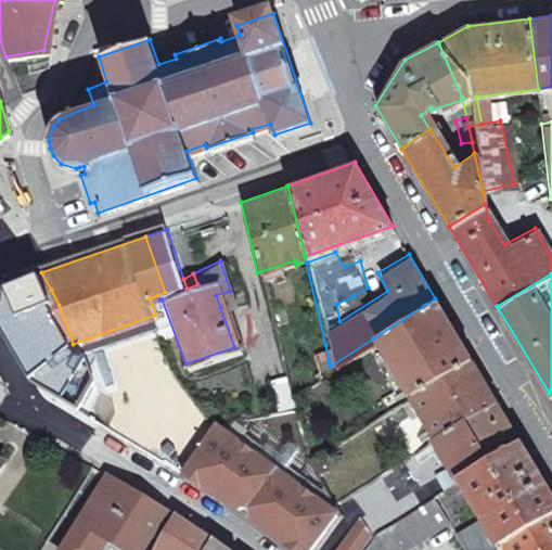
[(54,359),(73,344),(59,305),(51,290),(34,301),(39,312),(5,333),(30,376),(33,378),(54,359)]
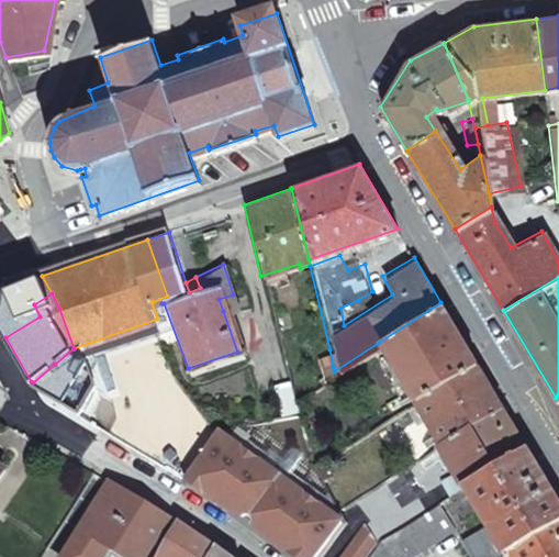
[(219,299),(223,311),(236,307),(233,294),(219,299)]
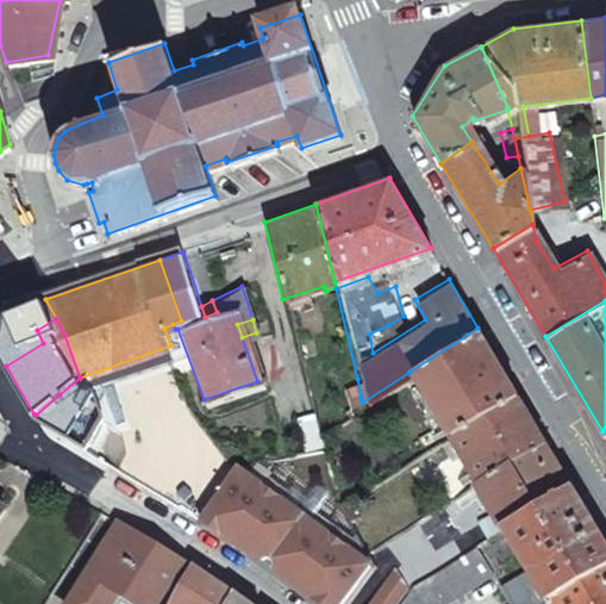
[(447,433),(516,390),(478,328),(410,372),(447,433)]
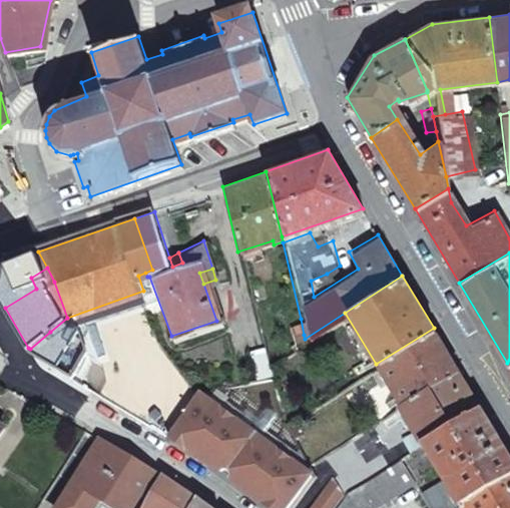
[(289,340),(304,335),(301,319),(285,325),(289,340)]
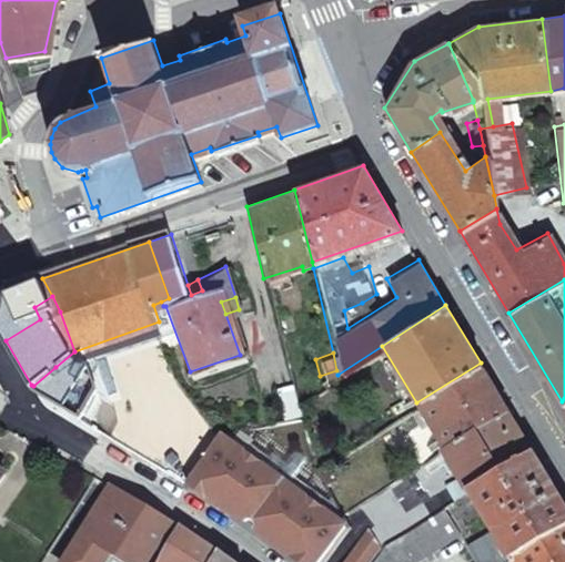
[(444,447),(507,407),(481,363),(416,402),(444,447)]
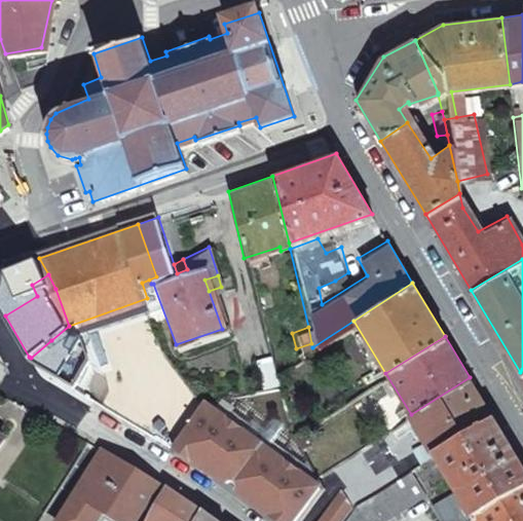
[(73,384),(78,375),(87,361),(51,340),(31,358),(73,384)]
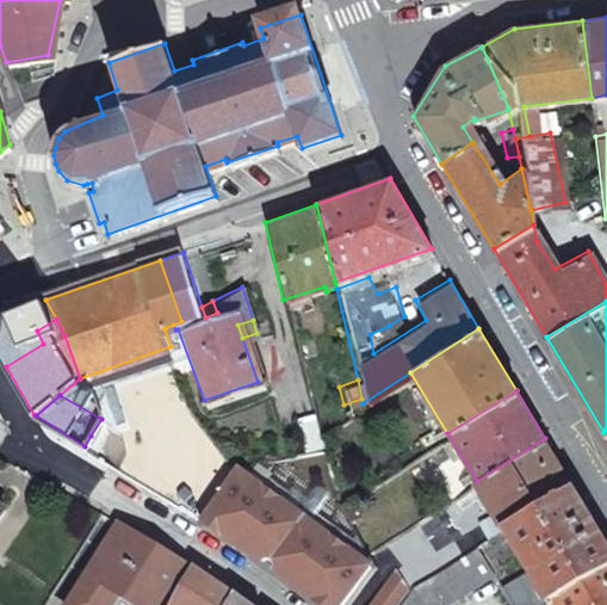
[(332,505),(347,497),(338,471),(353,461),(335,421),(315,434),(319,445),(324,473),(332,505)]
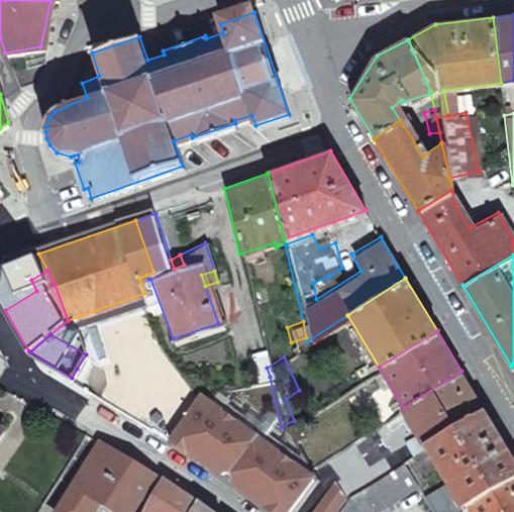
[(422,446),(484,407),(461,371),(404,407),(400,408),(422,446)]
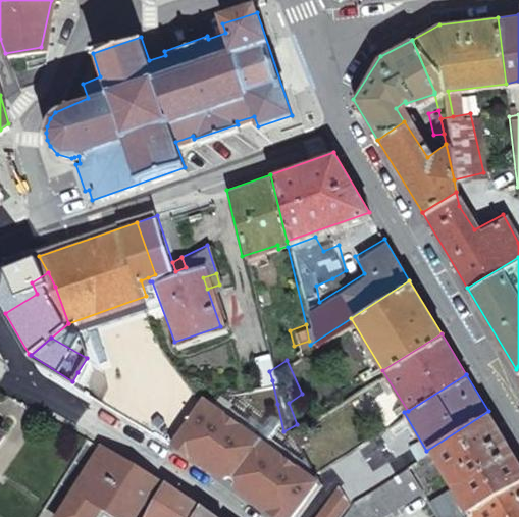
[(171,437),(168,443),(200,461),(275,516),(291,516),(318,480),(198,393),(171,437)]
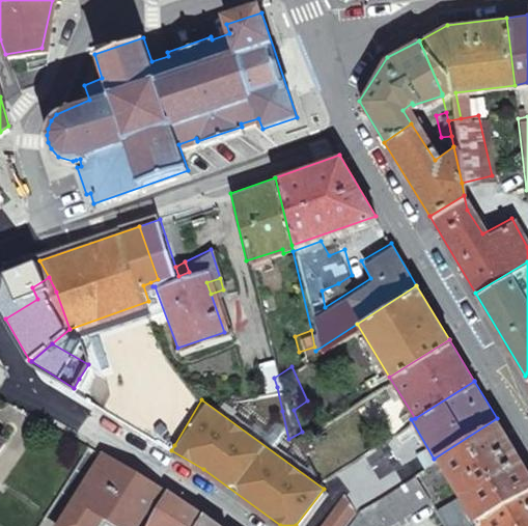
[(527,488),(527,470),(497,418),(434,459),(420,467),(431,483),(445,475),(455,493),(431,508),(442,525),(464,525),(473,521),(527,488)]
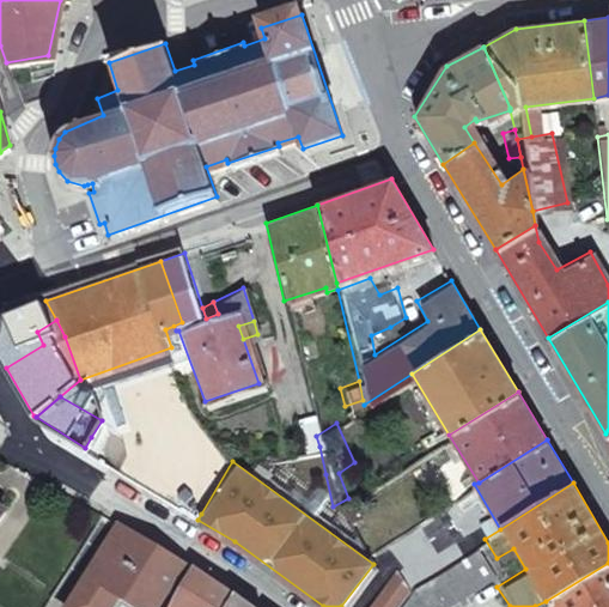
[(0,517),(12,499),(0,491),(0,517)]
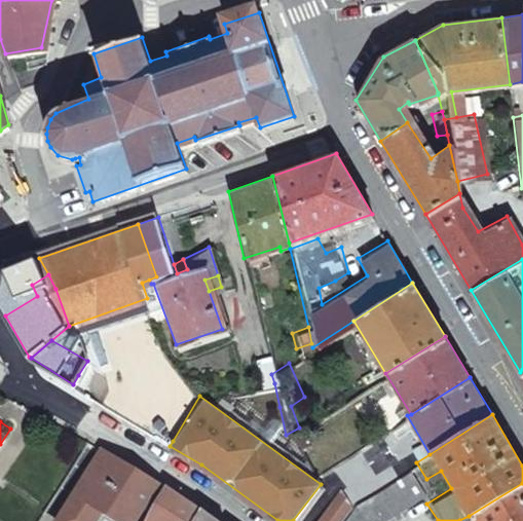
[(307,441),(299,428),(286,435),(296,448),(307,441)]
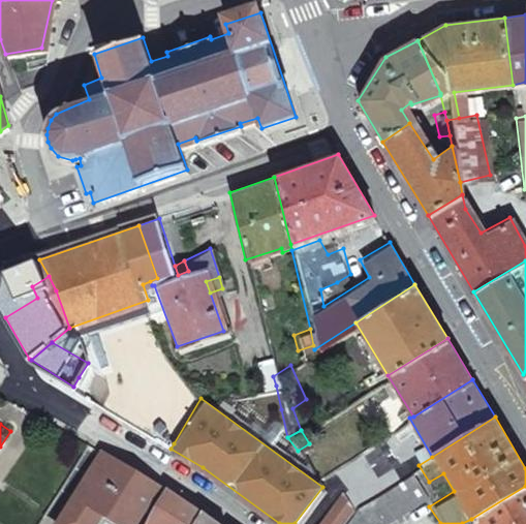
[(153,437),(171,449),(174,443),(156,432),(153,437)]
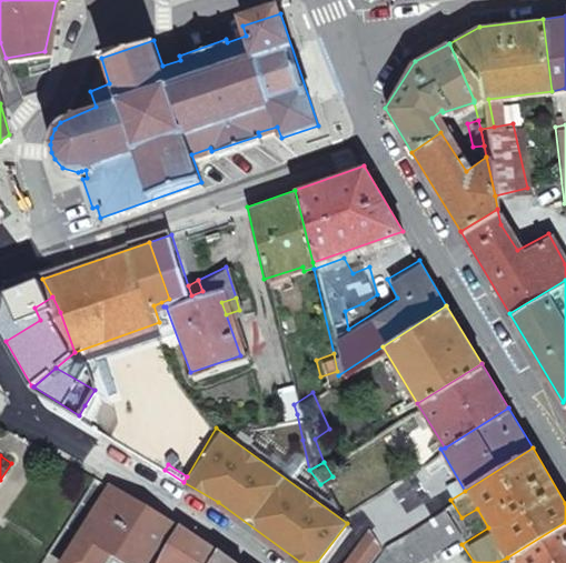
[(136,496),(108,480),(88,513),(113,530),(136,496)]
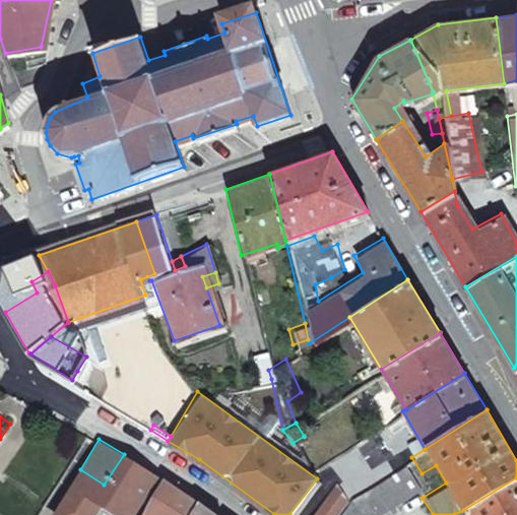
[(104,485),(80,469),(72,483),(126,514),(152,471),(124,454),(104,485)]
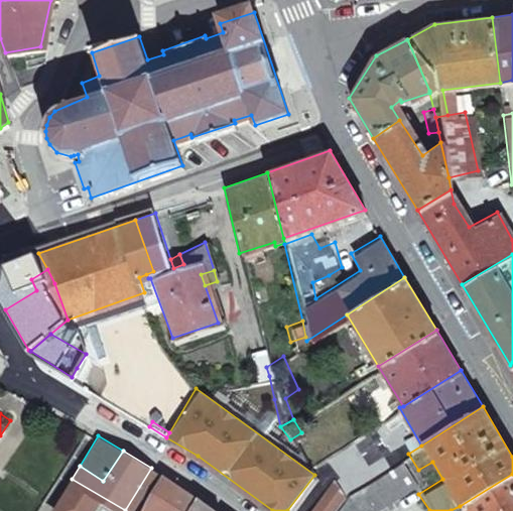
[(333,510),(361,510),(362,510),(367,510),(412,484),(398,460),(344,494),(333,510)]
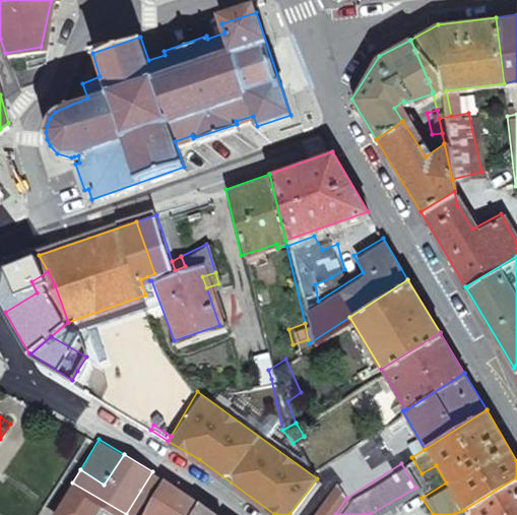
[(516,514),(516,477),(465,509),(467,514),(516,514)]
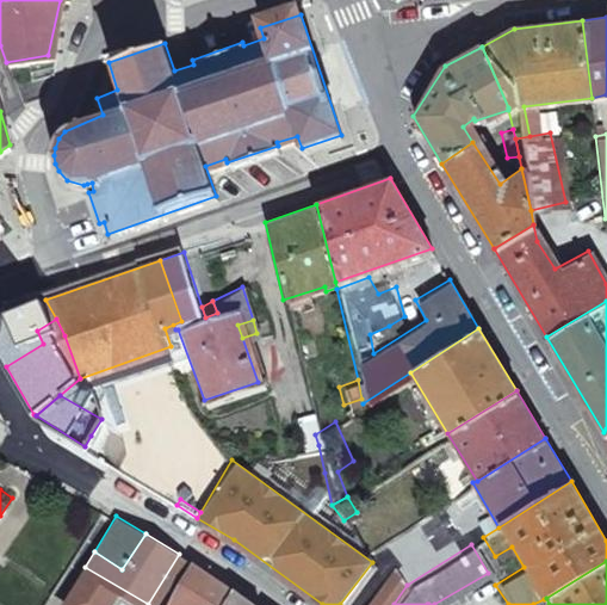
[(255,604),(235,588),(190,563),(162,604),(255,604)]
